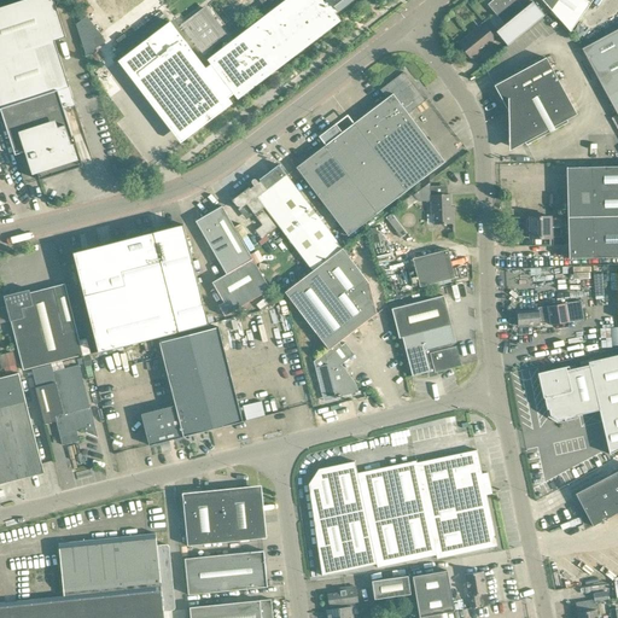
[(75,105),(54,41),(65,38),(53,0),(23,0),(0,7),(0,109),(15,155),(24,152),(31,175),(33,175),(33,173),(36,172),(39,180),(41,180),(41,178),(52,174),(53,175),(83,167),(74,136),(73,136),(64,109),(75,105)]
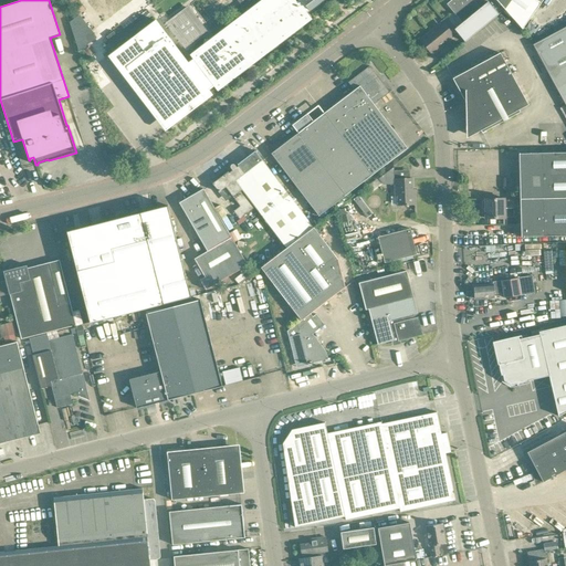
[(251,0),(255,6),(188,56),(191,60),(188,63),(155,20),(116,50),(174,125),(212,95),(209,90),(213,86),(218,91),(312,19),(307,13),(325,0),(251,0)]
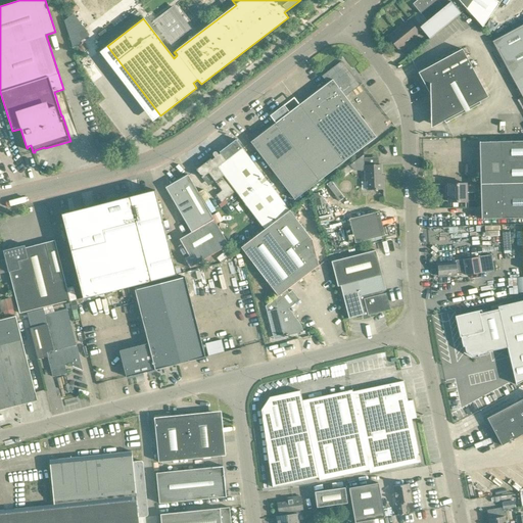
[(443,7),(436,0),(417,0),(413,4),(427,20),(420,27),(429,39),(460,13),(450,1),(443,7)]
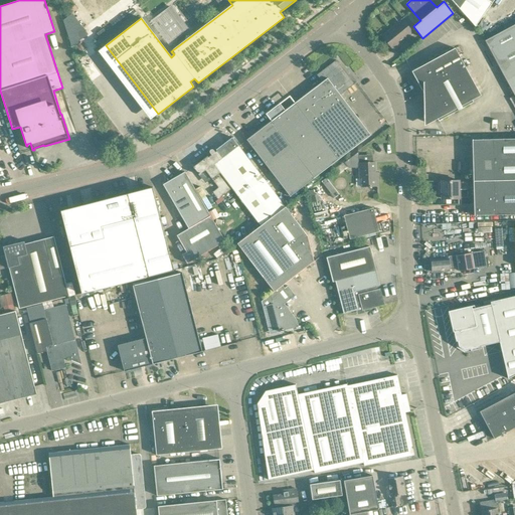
[(451,0),(475,26),(494,0),(451,0)]
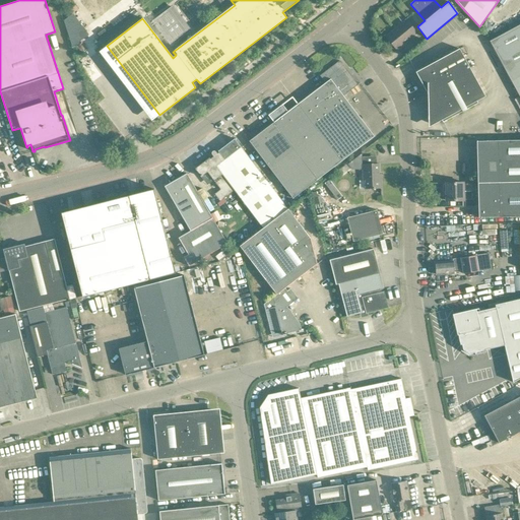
[(416,34),(405,19),(386,37),(397,50),(416,34)]
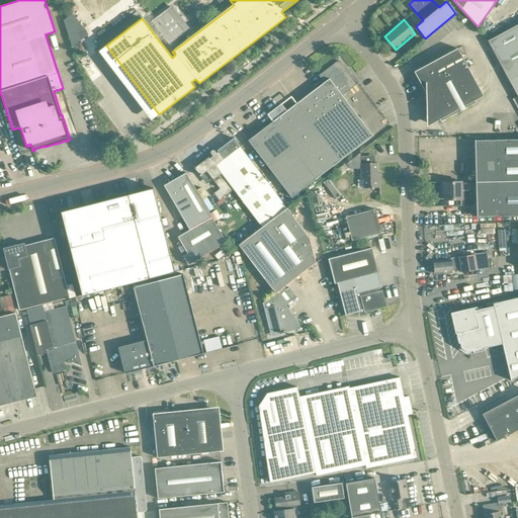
[(517,24),(489,40),(488,40),(517,97),(517,24)]
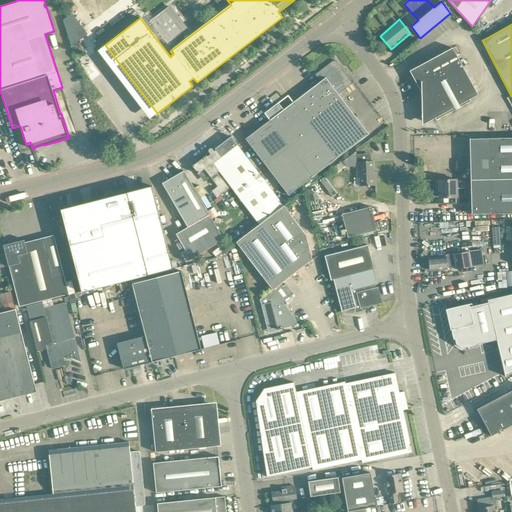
[(452,48),(409,71),(421,92),(422,114),(426,124),(435,120),(436,122),(470,103),(469,101),(478,96),(452,48)]
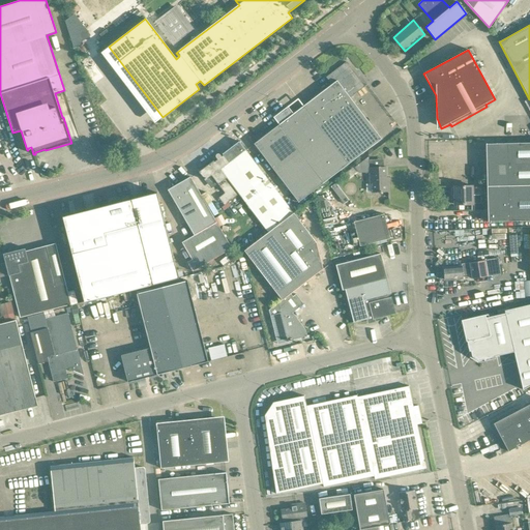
[(350,97),(364,86),(358,78),(356,79),(353,74),(354,72),(346,61),(326,77),(326,78),(327,77),(331,81),(330,82),(331,84),(336,81),(350,97)]
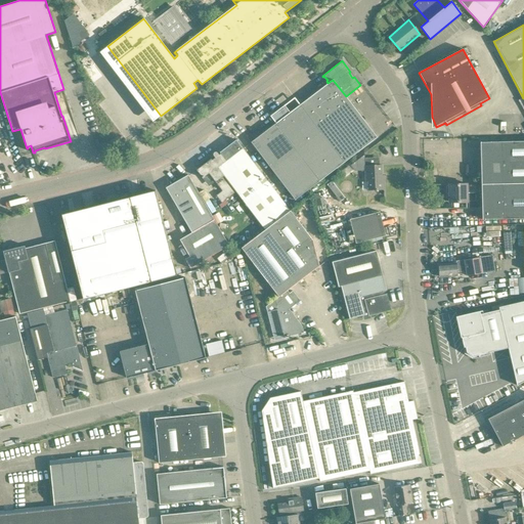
[(94,83),(100,91),(108,84),(102,77),(94,83)]
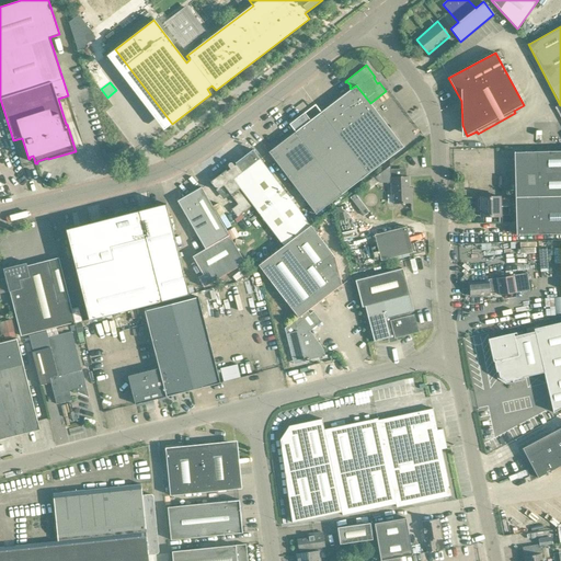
[(295,132),(342,194),(403,147),(370,103),(356,86),(351,89),(310,121),(304,113),(289,124),(295,132)]
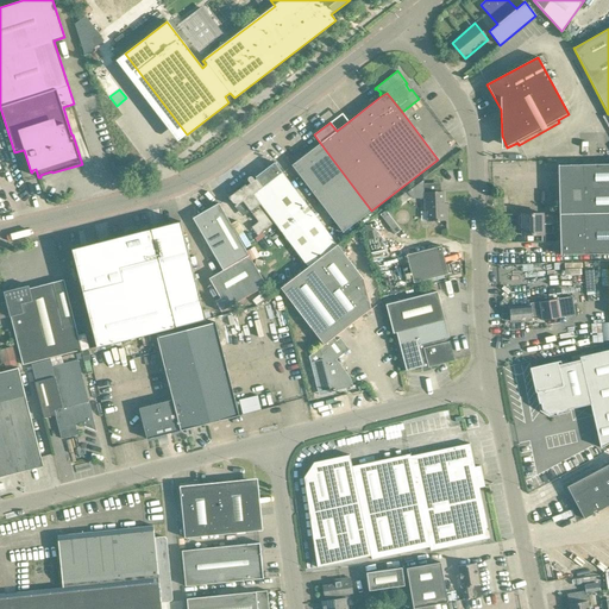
[(343,232),(371,211),(320,143),(292,165),(299,175),(343,232)]
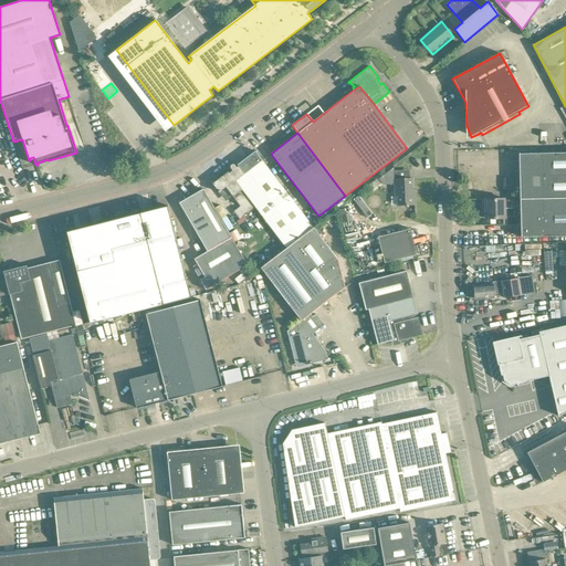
[(263,161),(262,160),(255,150),(238,165),(239,166),(237,167),(234,165),(234,164),(232,164),(231,165),(230,166),(230,167),(231,168),(227,170),(227,169),(226,170),(228,171),(212,184),(219,192),(226,188),(240,207),(233,211),(239,219),(255,208),(285,248),(313,228),(263,161)]
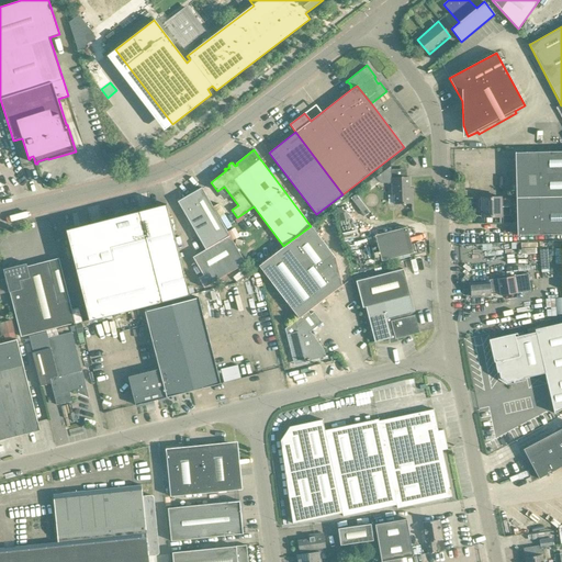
[(561,150),(515,153),(516,198),(561,195),(561,150)]
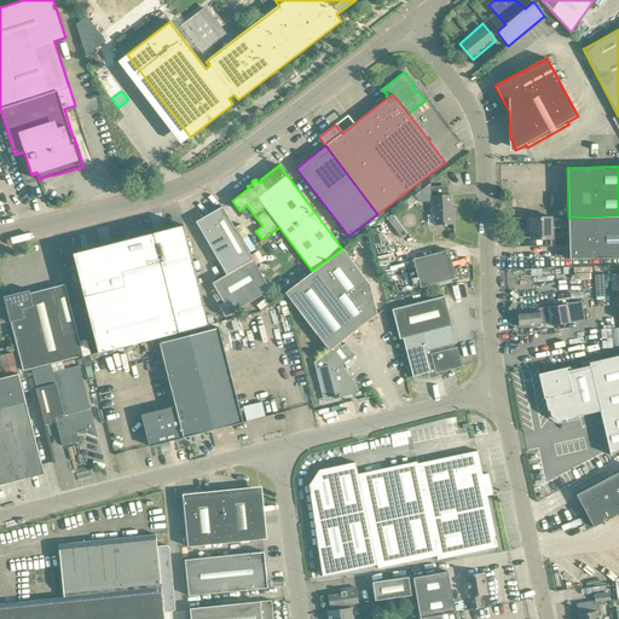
[(435,225),(453,224),(453,213),(452,212),(451,212),(451,195),(431,196),(432,214),(434,214),(435,225)]
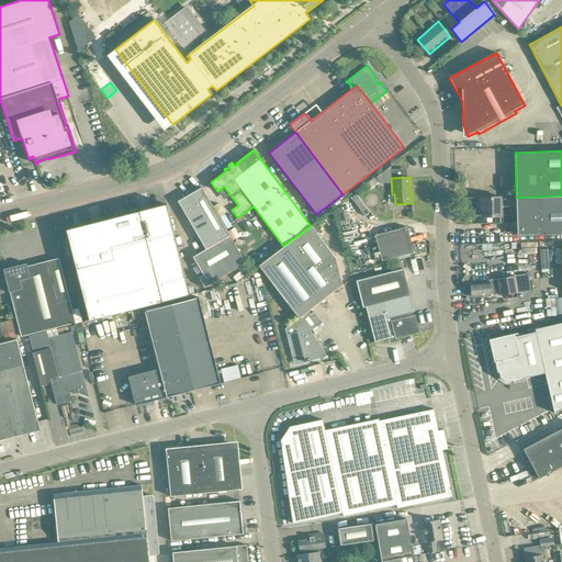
[(246,263),(229,236),(202,188),(178,201),(205,249),(192,257),(203,274),(199,278),(204,288),(246,263)]
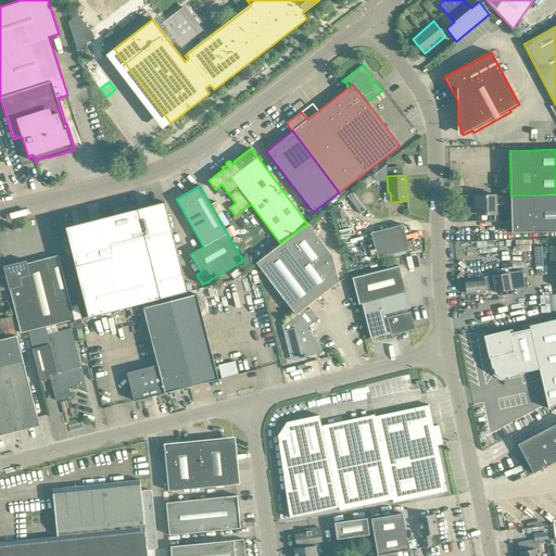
[(512,234),(555,231),(555,193),(510,196),(512,234)]
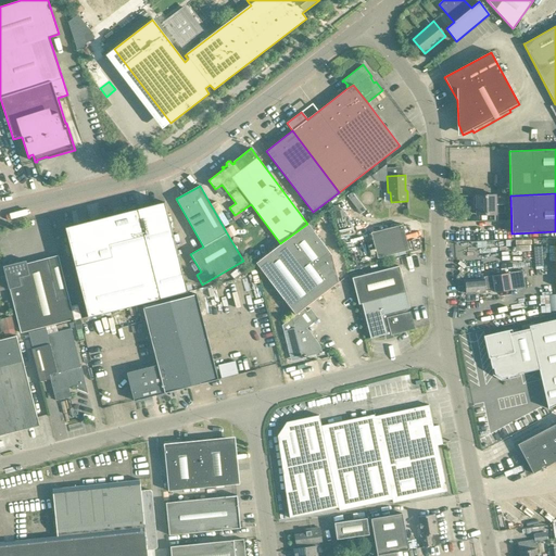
[(505,213),(505,204),(495,205),(495,196),(477,197),(477,214),(495,214),(495,213),(505,213)]
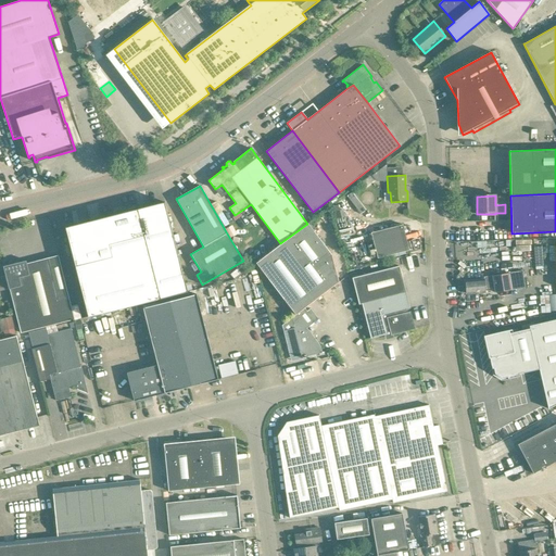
[(188,292),(165,202),(126,212),(125,209),(113,211),(114,215),(65,227),(89,318),(188,292)]
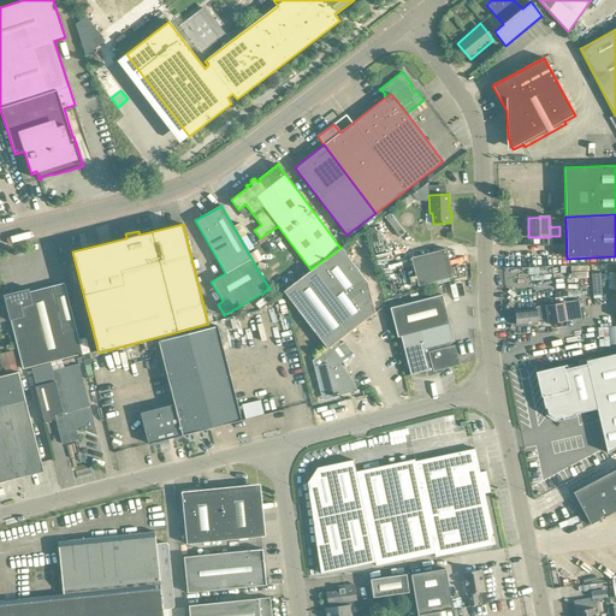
[(327,349),(337,341),(375,312),(368,283),(341,248),(283,291),(327,349)]
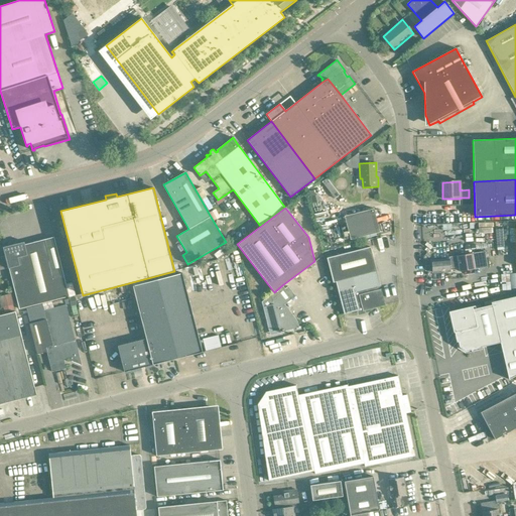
[(326,209),(315,212),(318,222),(328,220),(326,209)]
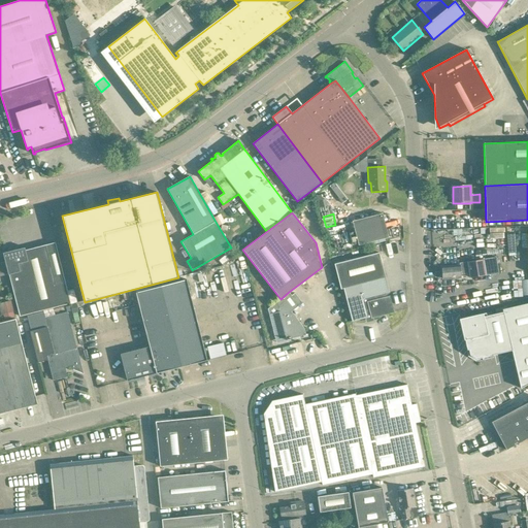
[(383,213),(353,221),(359,245),(389,237),(383,213)]
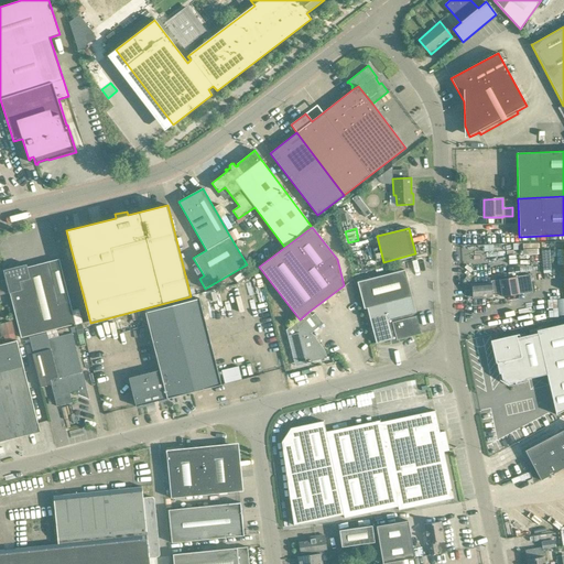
[(0,280),(0,294),(10,292),(21,338),(76,324),(60,259),(26,268),(26,266),(4,271),(7,279),(0,280)]
